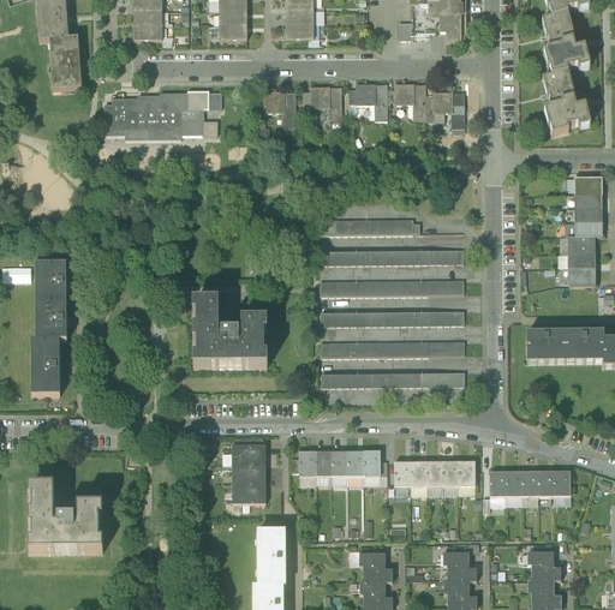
[(40,41),(51,40),(69,39),(65,0),(36,0),(40,41)]
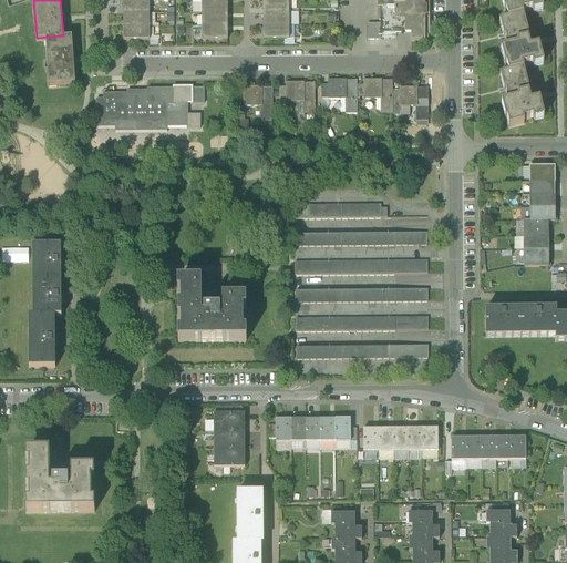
[(123,0),(123,10),(150,10),(150,0),(123,0)]
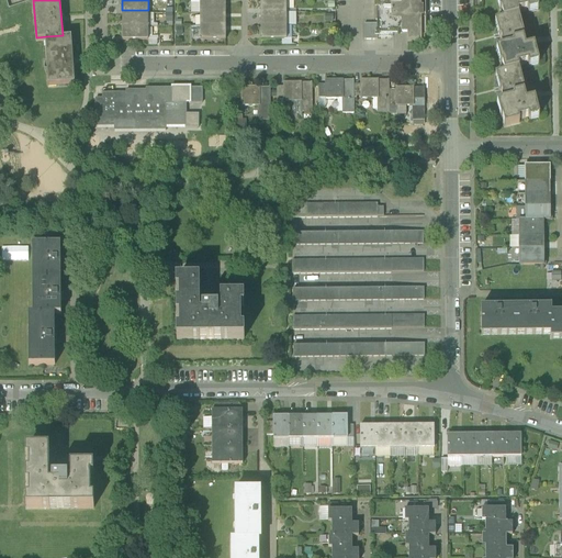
[(200,0),(200,10),(225,10),(225,0),(200,0)]
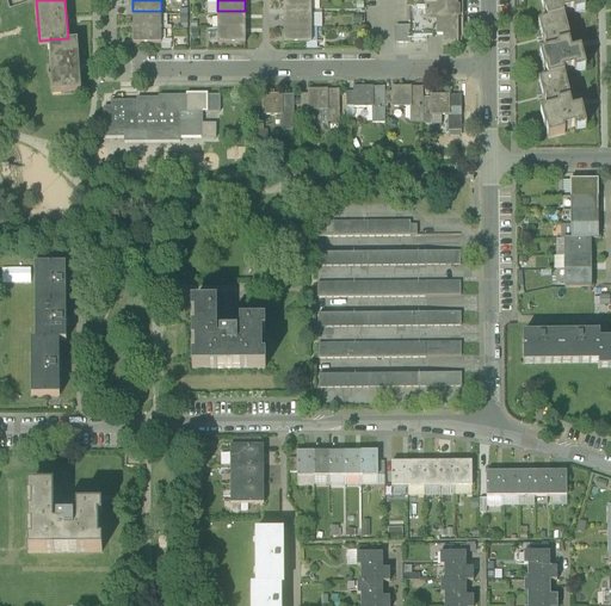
[(283,0),(283,11),(312,10),(312,0),(283,0)]
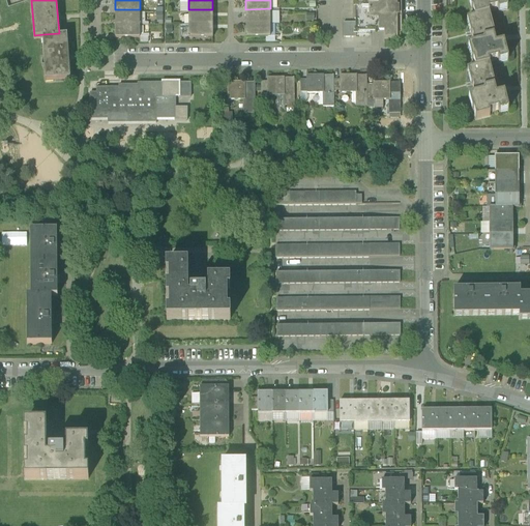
[(398,32),(398,30),(396,0),(355,0),(356,20),(356,28),(370,28),(384,28),(384,36),(402,36),(402,32),(398,32)]
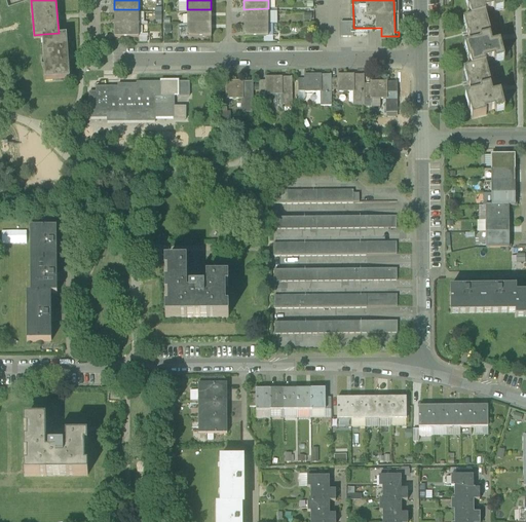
[(466,94),(474,117),(488,113),(487,109),(504,104),(500,90),(493,92),(491,85),(492,84),(485,59),(504,53),(500,40),(493,42),(491,34),(492,34),(485,9),(504,3),(503,0),(467,0),(473,15),(465,17),(473,41),(466,43),(474,65),(466,67),(474,91),(466,94)]
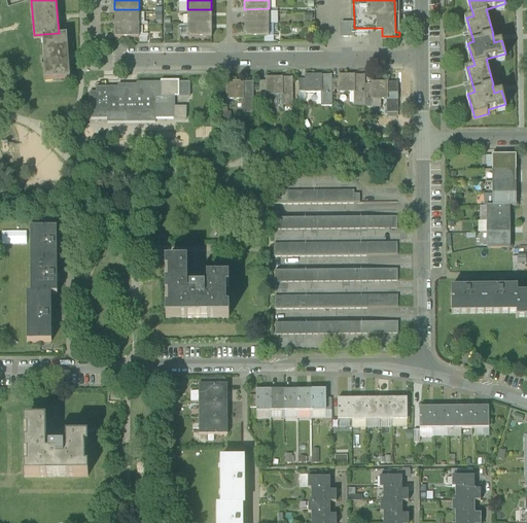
[(244,9),(245,22),(269,21),(269,8),(244,9)]
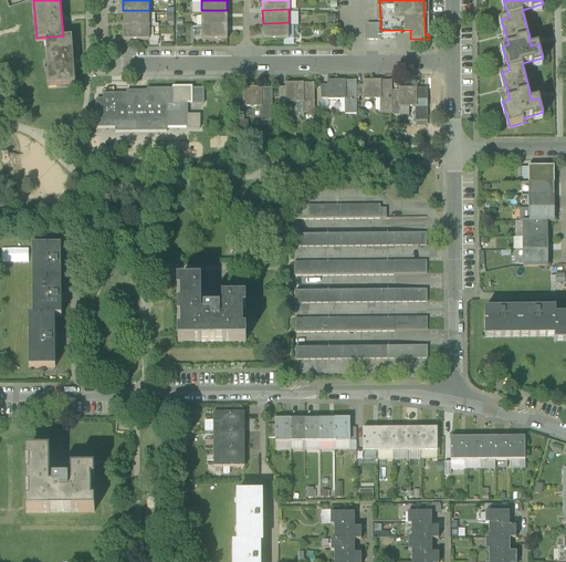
[(123,10),(123,23),(149,23),(149,10),(123,10)]
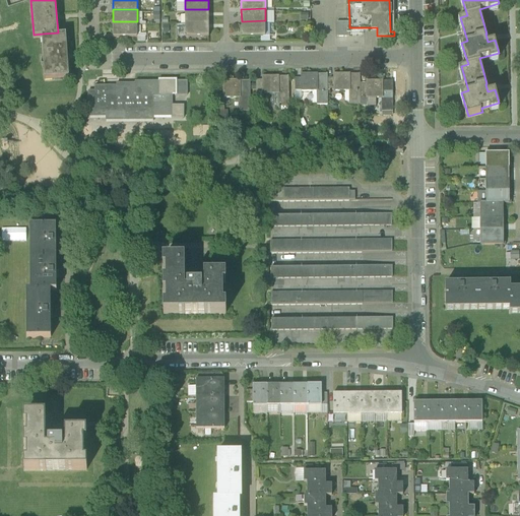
[(185,9),(185,21),(208,21),(208,11),(208,9),(185,9)]
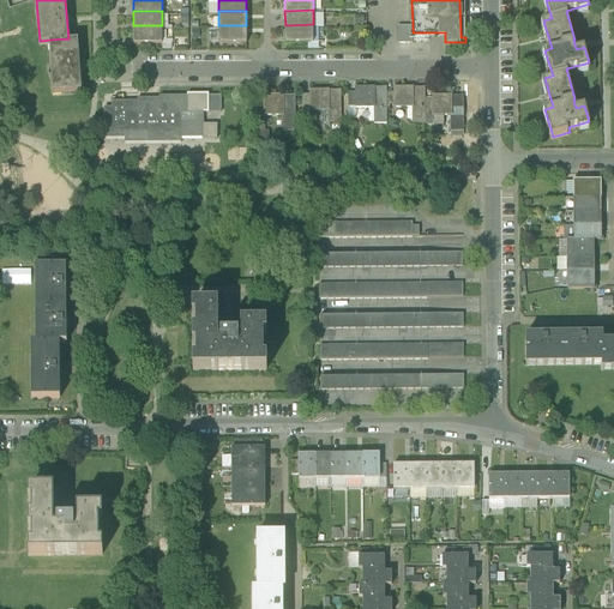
[(413,38),(413,32),(413,23),(398,23),(398,40),(413,40),(413,38)]
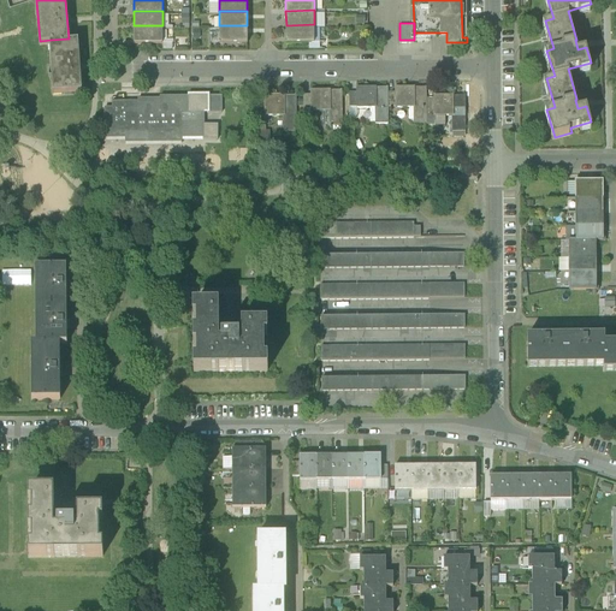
[(314,40),(314,24),(286,25),(286,40),(314,40)]
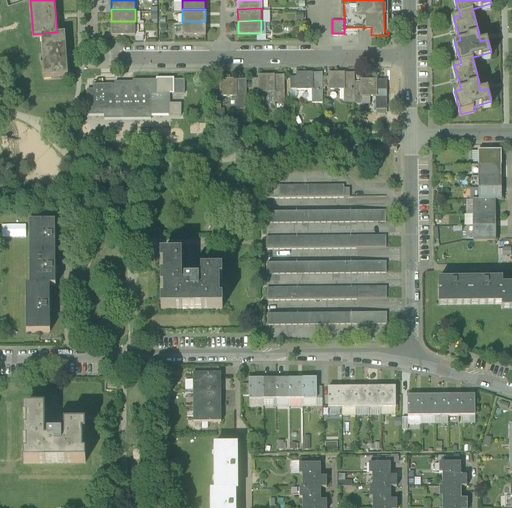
[(135,33),(135,21),(111,21),(112,33),(135,33)]
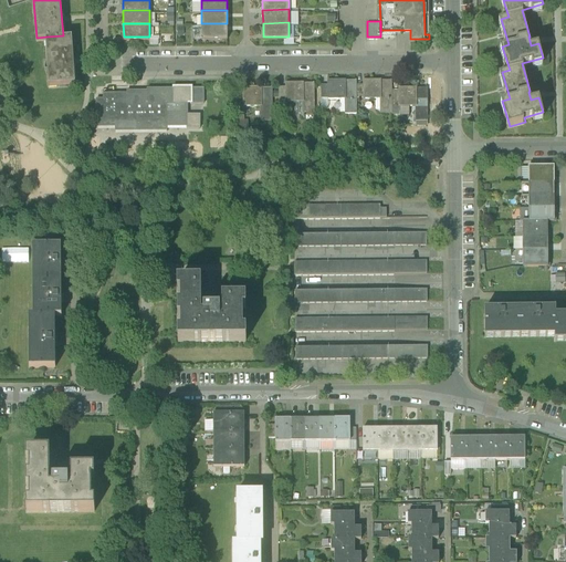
[(227,24),(227,23),(201,23),(201,37),(228,37),(227,24)]
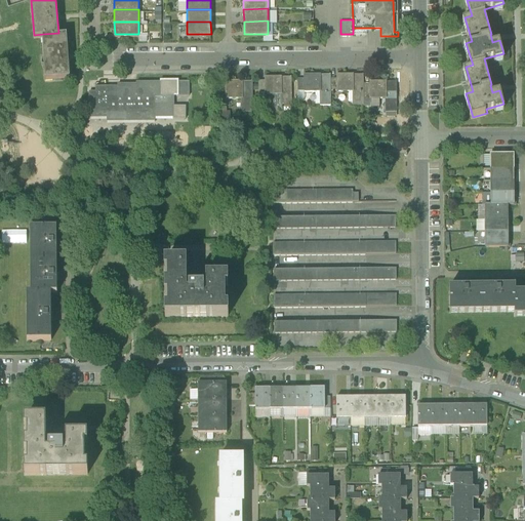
[(67,32),(58,33),(43,34),(46,79),(71,77),(67,32)]
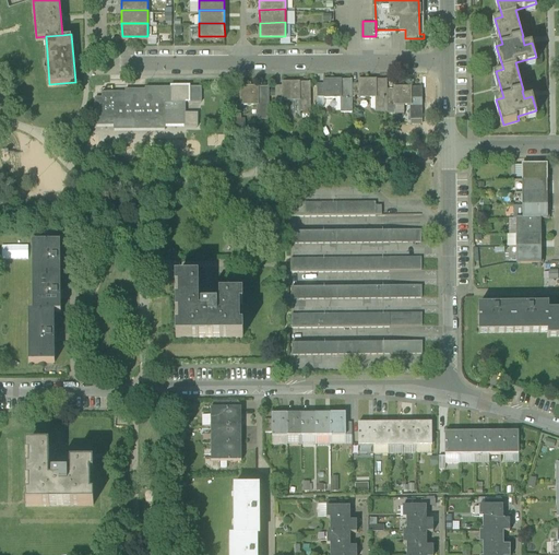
[(358,95),(372,95),(376,95),(376,108),(376,109),(388,109),(388,103),(387,86),(387,81),(377,81),(377,77),(358,77),(358,81),(358,94),(358,95)]
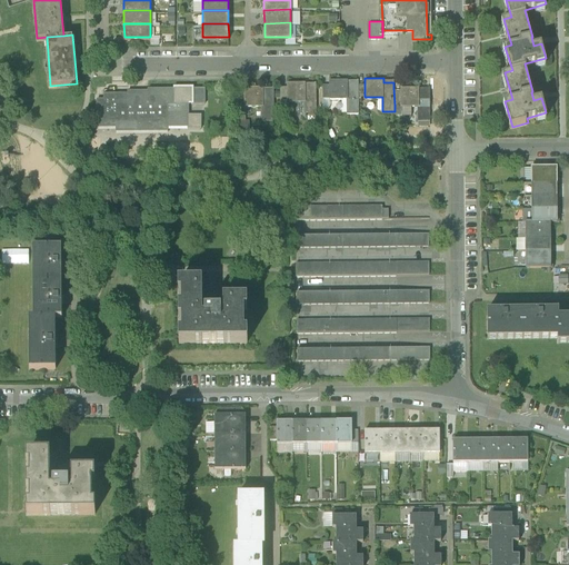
[(347,112),(359,111),(358,96),(358,82),(347,82),(347,79),(330,79),(330,83),(330,97),(347,97),(347,112)]
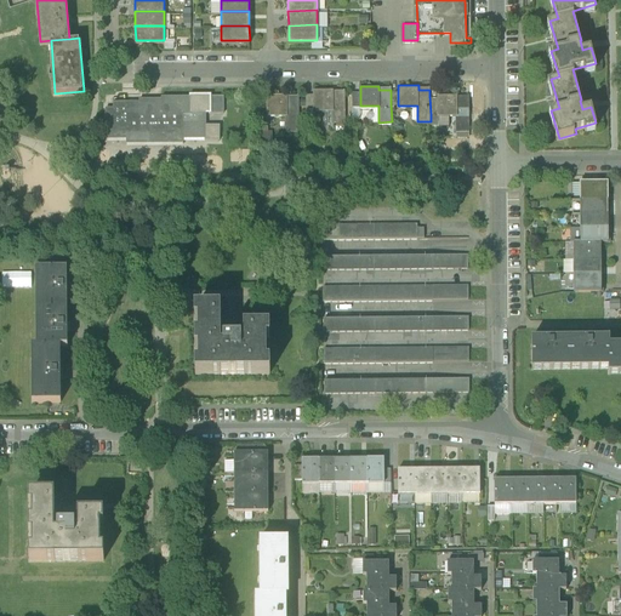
[(332,124),(346,124),(346,93),(332,93),(332,89),(313,89),(313,92),(314,109),(332,109),(332,124)]
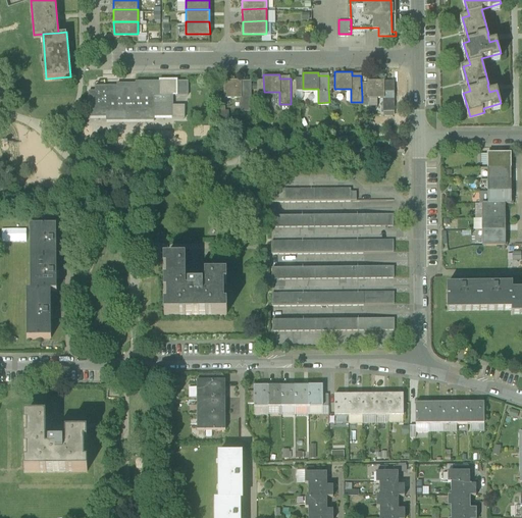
[(106,118),(154,118),(154,114),(172,114),(172,116),(185,116),(185,103),(173,103),(173,93),(188,93),(188,79),(177,79),(177,78),(159,78),(159,79),(136,80),(136,81),(117,82),(117,84),(95,84),(95,89),(89,89),(89,114),(106,114),(106,118)]
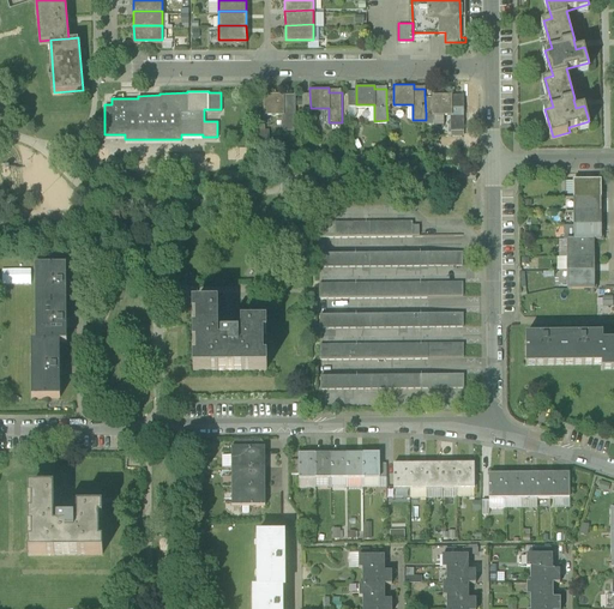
[(284,128),(296,127),(296,96),(284,96),(284,91),(264,92),(264,97),(264,113),(265,113),(284,113),(284,128)]
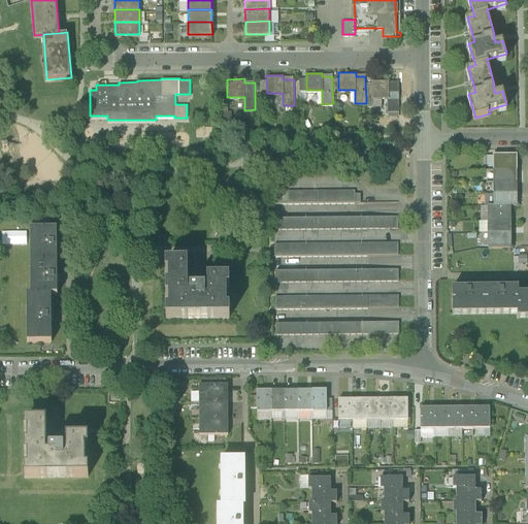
[(388,110),(399,110),(399,84),(389,84),(389,79),(371,79),(371,82),(372,97),(388,97),(388,110)]
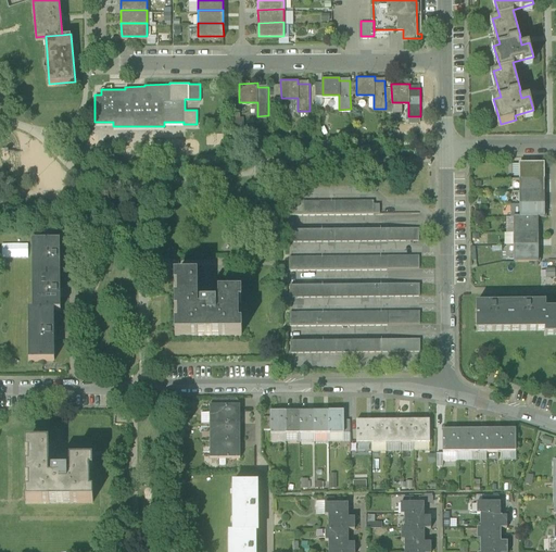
[(520,161),(520,177),(543,177),(543,171),(544,171),(544,161),(520,161)]
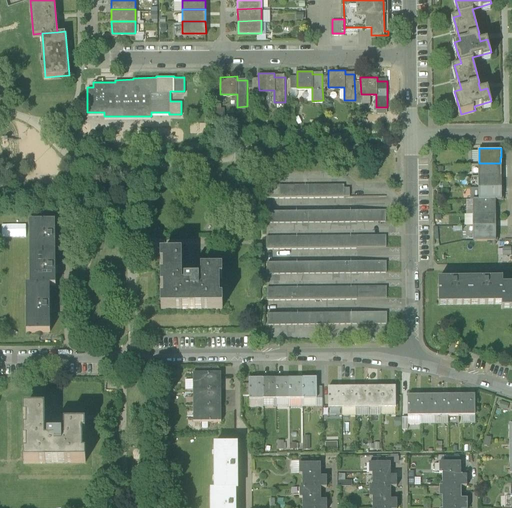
[(479,163),(479,174),(500,174),(500,169),(501,169),(501,163),(500,163),(479,163)]
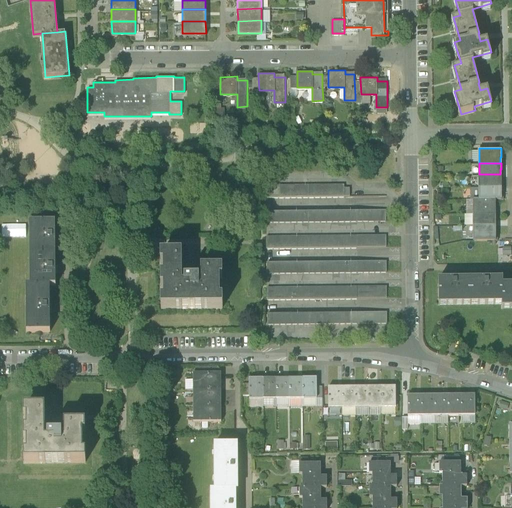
[(479,174),(480,186),(500,186),(500,180),(501,180),(501,174),(500,174),(479,174)]
